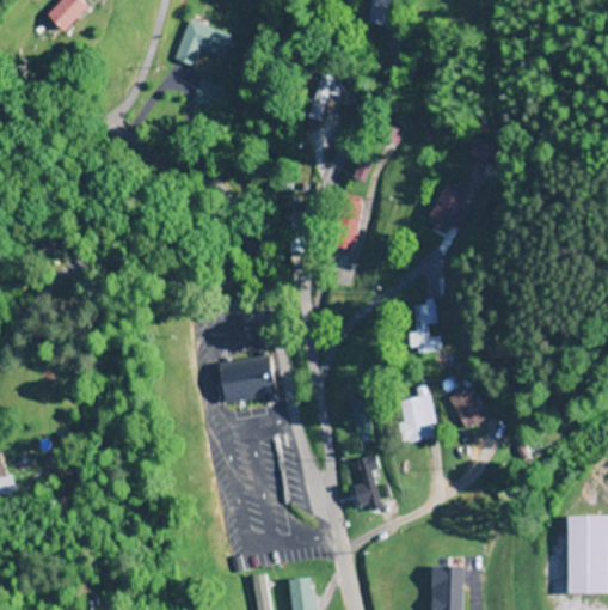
[(63,31),(90,6),(83,0),(61,0),(48,14),(63,31)]
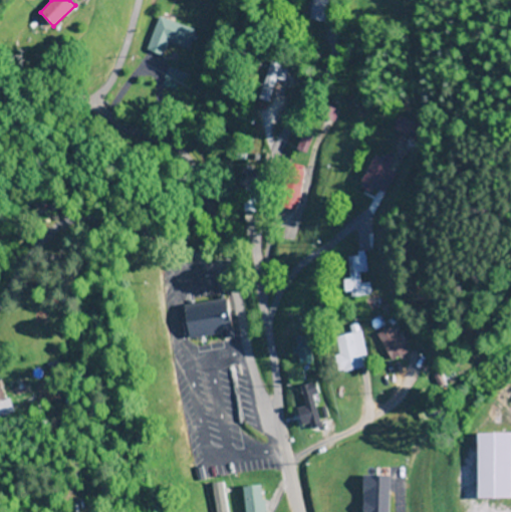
[(308,0),(304,17),(316,19),(320,0),(308,0)]
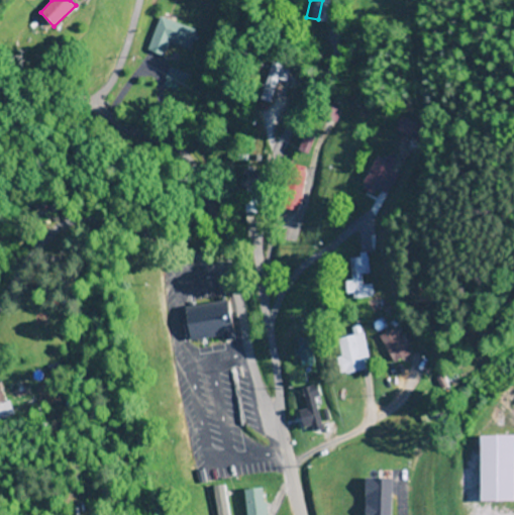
[(199,30),(161,15),(146,49),(164,57),(170,41),(192,49),(199,30)]
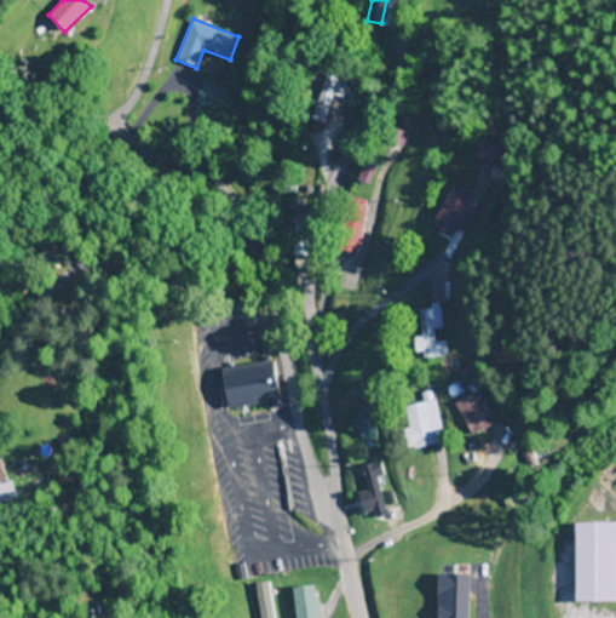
[(343,99),(350,80),(328,74),(314,119),(326,124),(335,97),(343,99)]
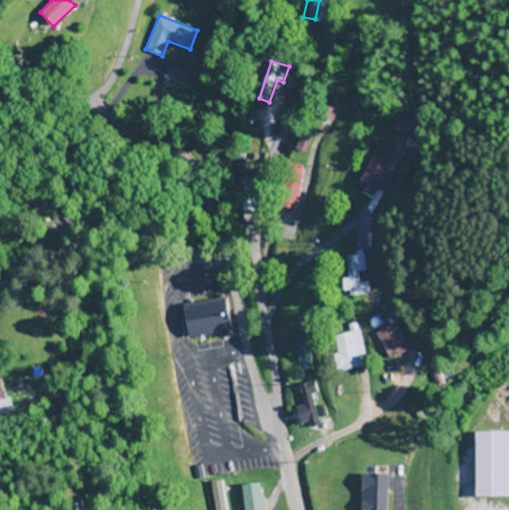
[(390,145),(407,154),(413,141),(397,132),(390,145)]
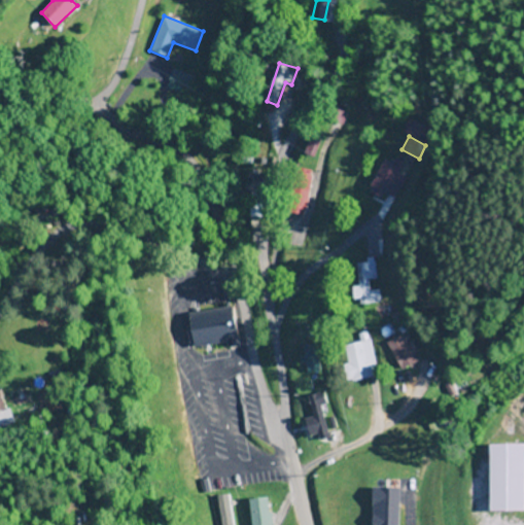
[(358,303),(379,303),(379,260),(357,260),(358,303)]
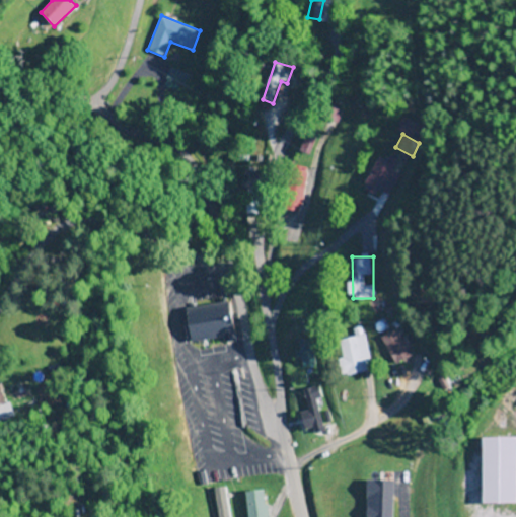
[(185,343),(233,334),(227,302),(178,311),(185,343)]
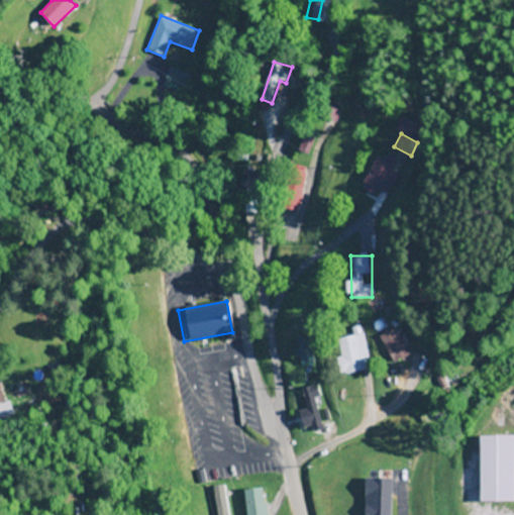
[(392,363),(410,356),(399,326),(381,333),(392,363)]
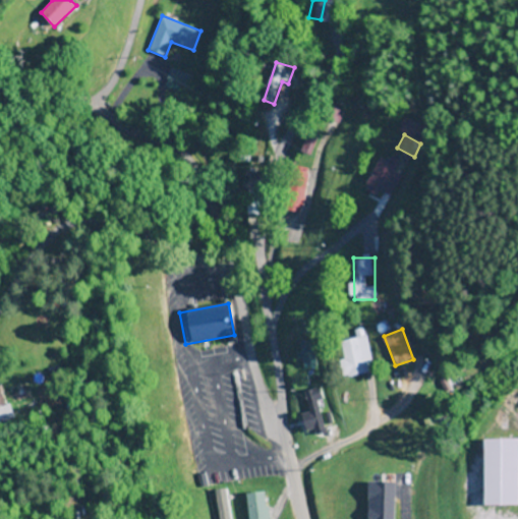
[(345,377),(375,370),(367,334),(338,340),(345,377)]
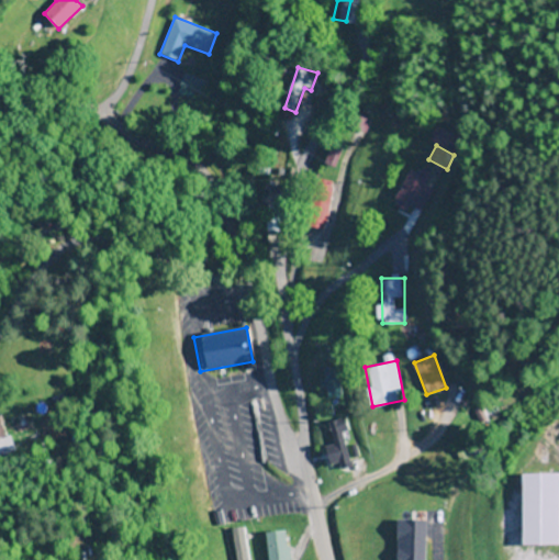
[(343,394),(338,365),(322,367),(327,396),(343,394)]
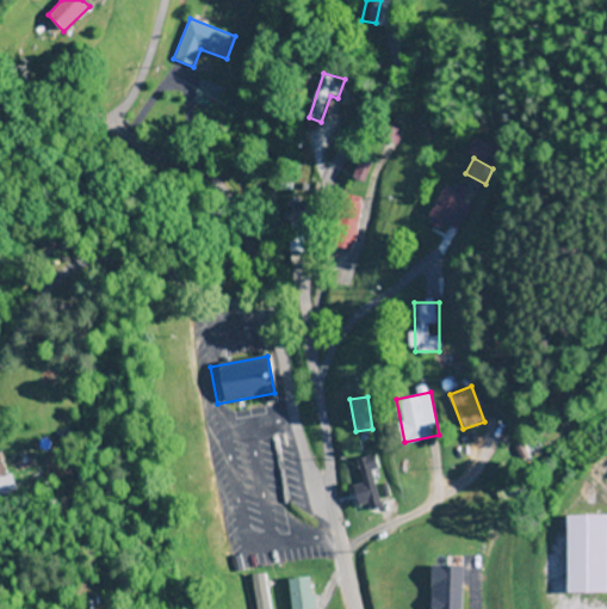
[(360,514),(386,506),(372,454),(355,459),(363,484),(353,486),(360,514)]
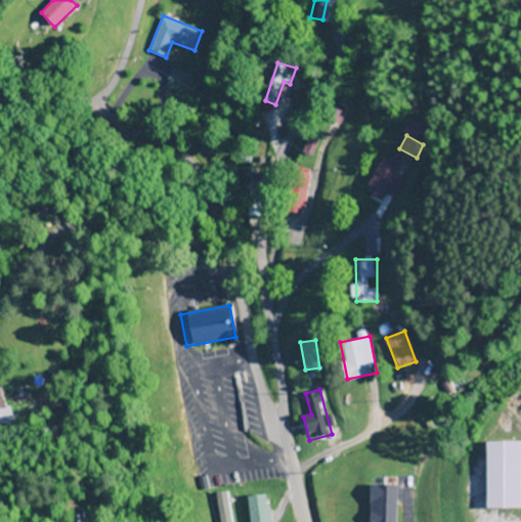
[(370,521),(398,521),(398,483),(370,483),(370,521)]
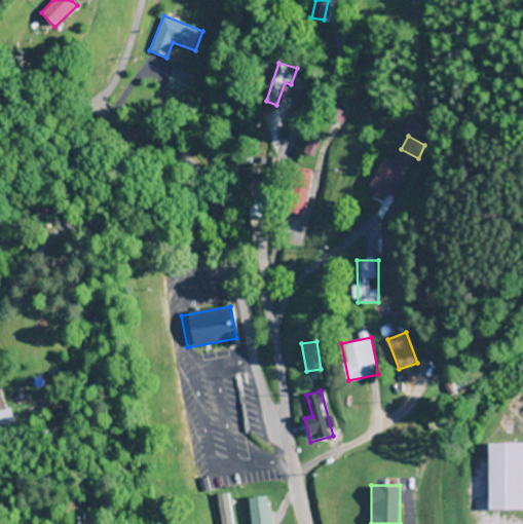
[(251,523),(272,523),(267,493),(247,496),(251,523)]
